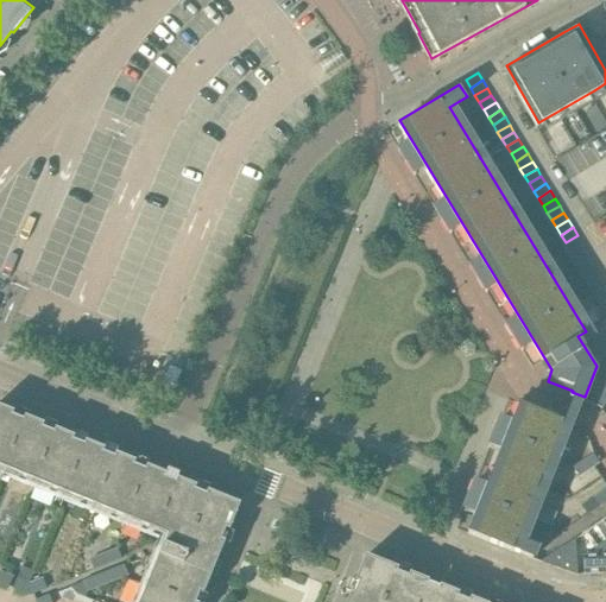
[(566,242),(569,249),(582,242),(578,235),(566,242)]
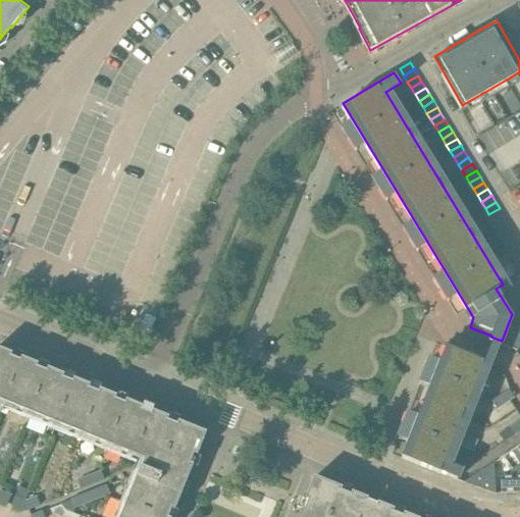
[(488,214),(492,220),(504,214),(500,208),(488,214)]
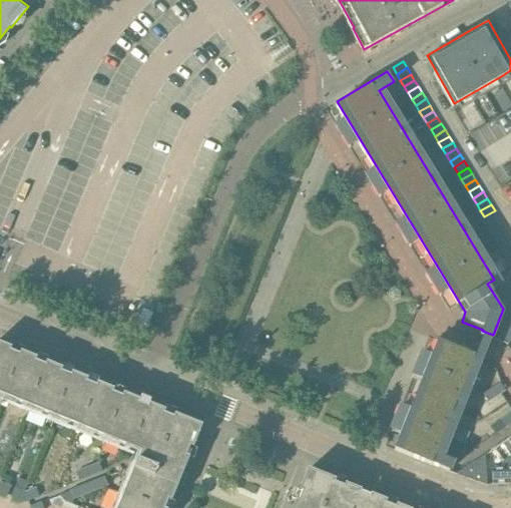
[(484,216),(488,222),(498,216),(495,210),(484,216)]
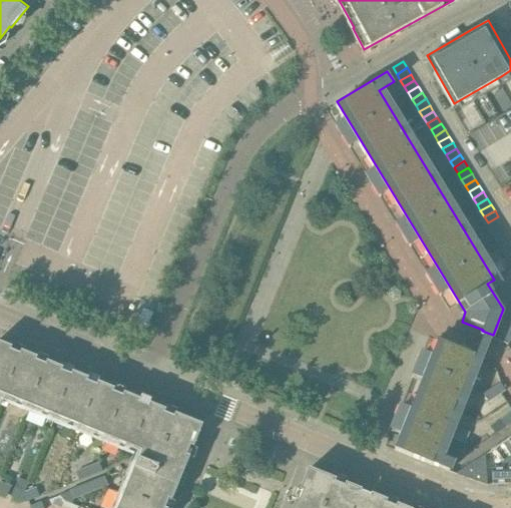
[(488,222),(492,229),(502,222),(498,216),(488,222)]
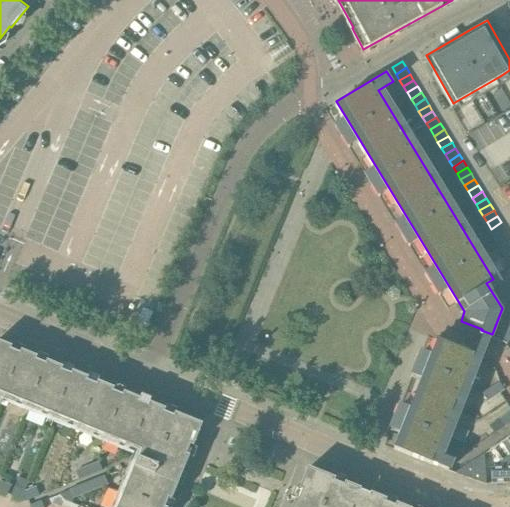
[(491,229),(495,235),(505,228),(501,222),(491,229)]
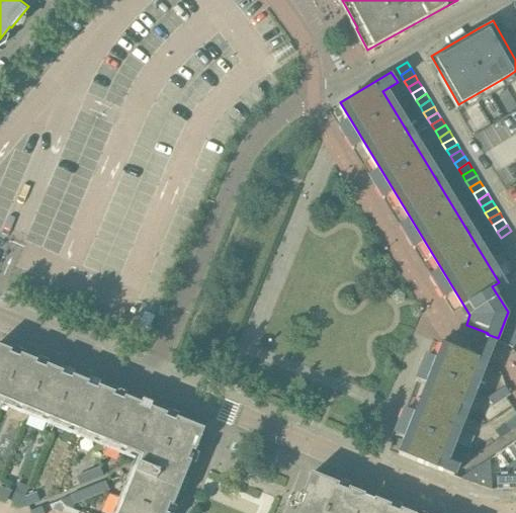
[(515,238),(511,231),(501,238),(504,244),(515,238)]
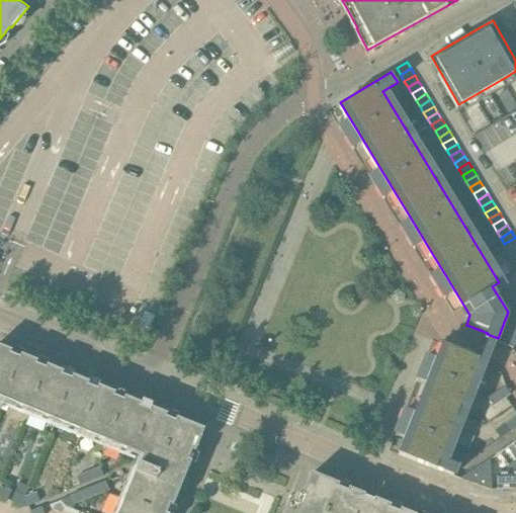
[(504,244),(508,250),(515,245),(515,238),(504,244)]
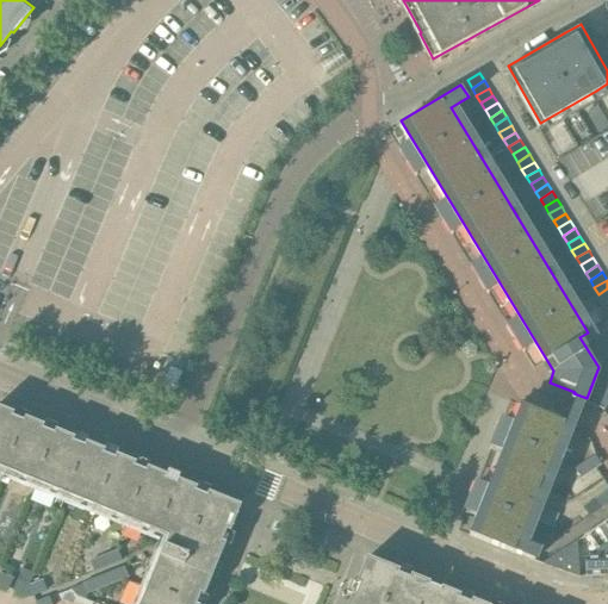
[(607,394),(600,390),(593,399),(607,404),(607,394)]
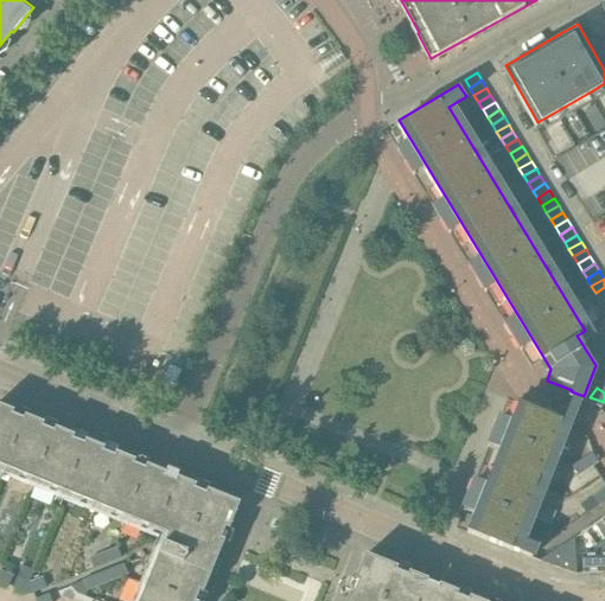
[(566,415),(520,397),(469,528),(534,552),(539,539),(520,532),(566,415)]
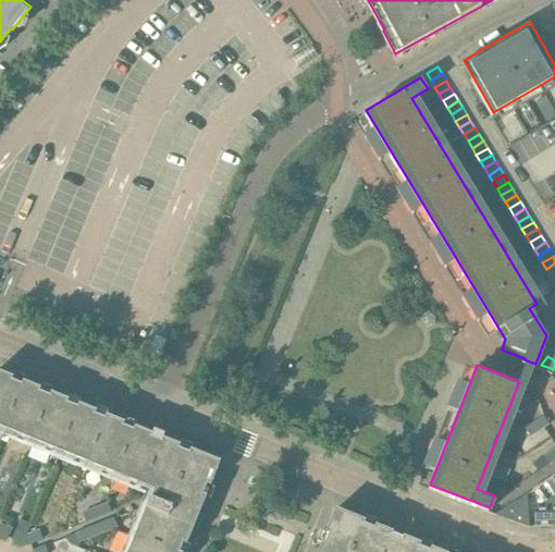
[(14,373),(0,367),(0,422),(158,487),(150,505),(150,504),(128,551),(183,551),(184,550),(181,549),(185,539),(188,540),(208,492),(205,491),(209,481),(212,482),(222,458),(192,445),(190,450),(181,445),(182,441),(164,434),(163,438),(152,433),(153,430),(136,424),(135,427),(124,422),(126,419),(108,412),(107,415),(97,411),(98,407),(81,401),(79,404),(69,400),(70,396),(52,389),(51,392),(40,389),(42,384),(25,378),(23,381),(13,377),(14,373)]
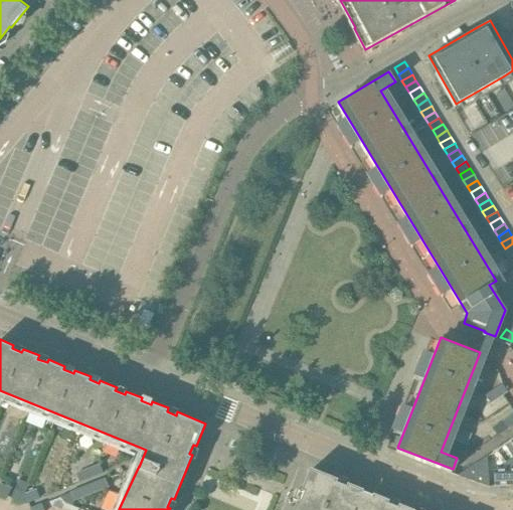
[(500,393),(508,387),(504,380),(495,386),(500,393)]
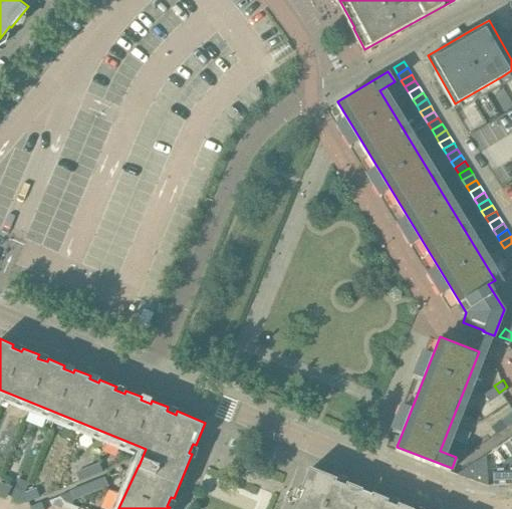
[(494,386),(486,391),(491,398),(499,393),(494,386)]
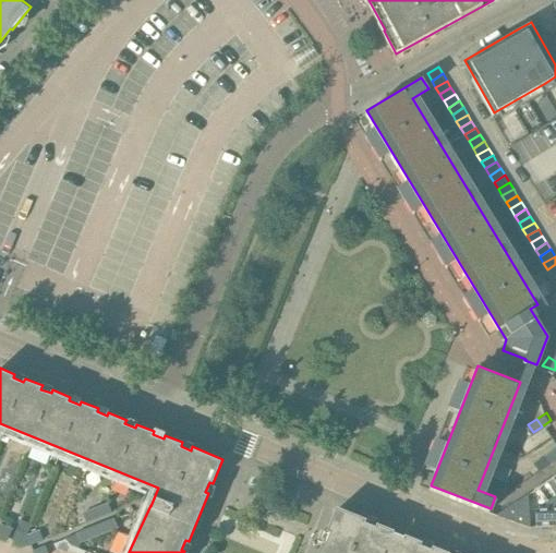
[(555,446),(545,453),(551,460),(555,457),(555,446)]
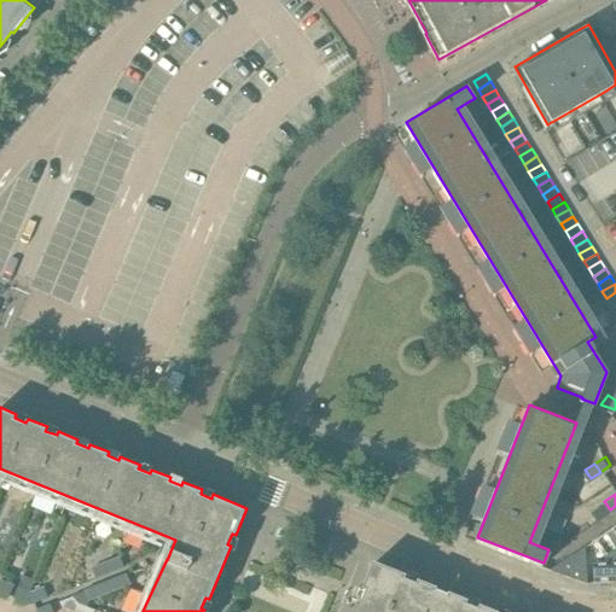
[(569,516),(551,508),(545,523),(563,530),(569,516)]
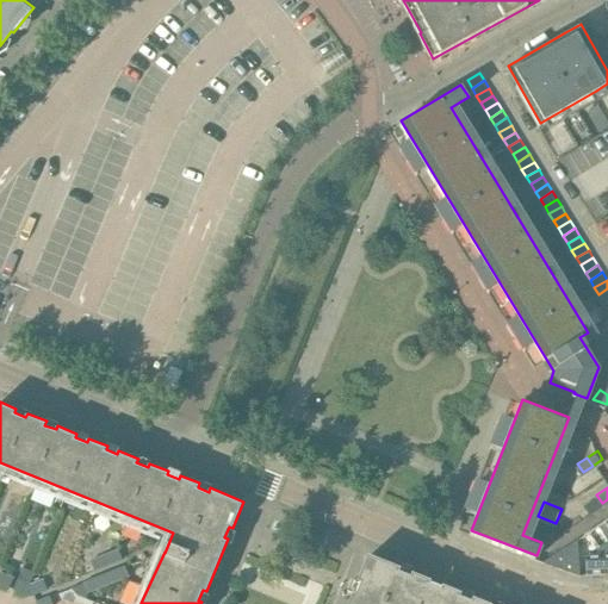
[(601,550),(587,552),(588,571),(607,570),(607,516),(601,521),(607,531),(607,537),(601,542),(601,550)]
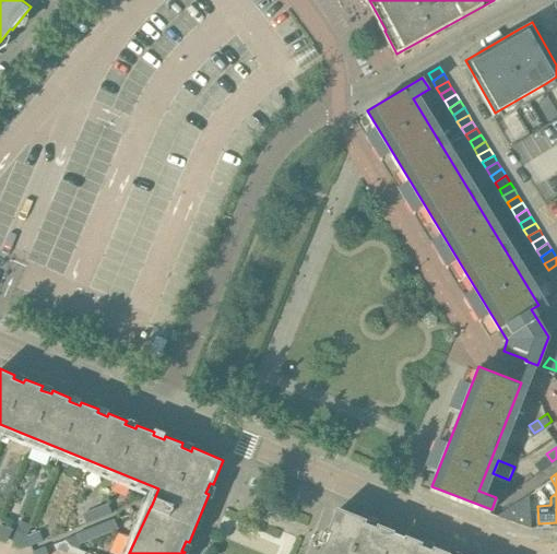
[(533,525),(526,494),(500,510),(499,513),(533,525)]
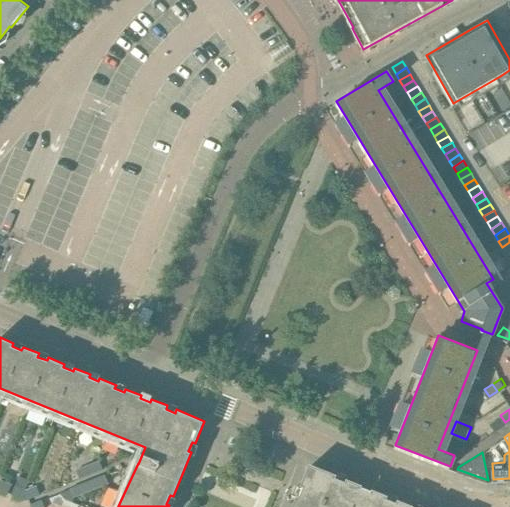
[(98,458),(86,463),(90,471),(102,466),(98,458)]
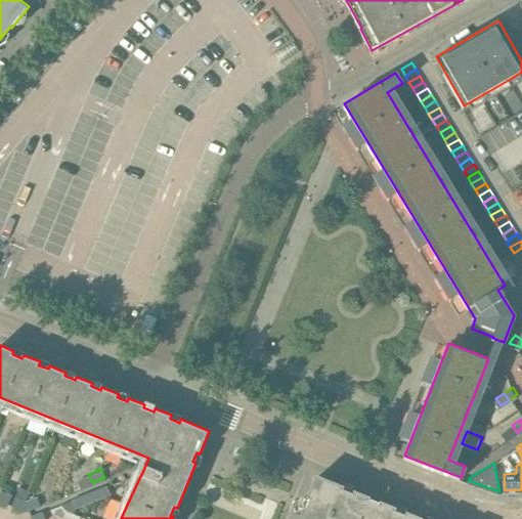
[(80,487),(92,482),(88,474),(77,479),(80,487)]
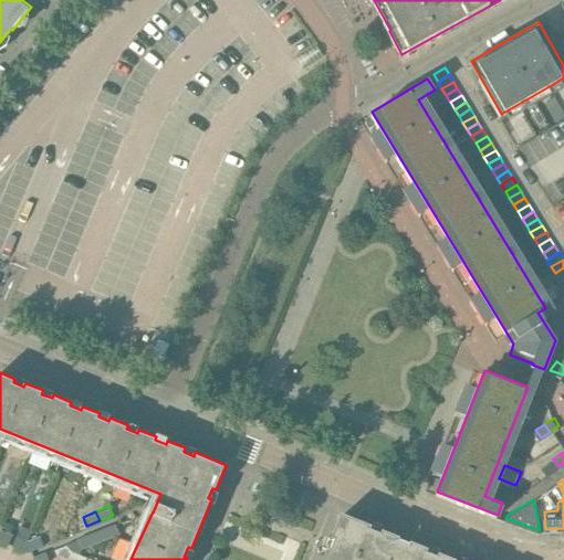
[(373,525),(342,513),(332,537),(335,538),(332,548),(329,547),(322,559),(457,559),(439,551),(438,556),(428,551),(429,548),(411,540),(410,543),(399,539),(400,536),(383,529),(382,532),(372,528),(373,525)]
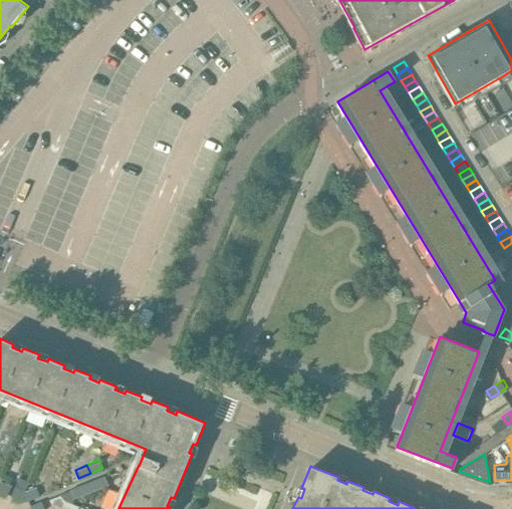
[(104,474),(92,479),(95,487),(107,482),(104,474)]
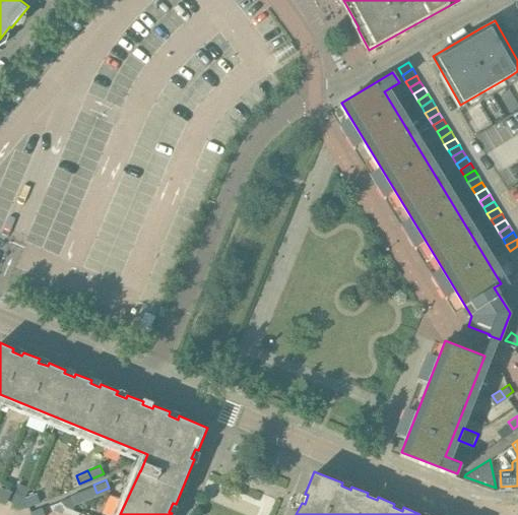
[(12,489),(1,485),(0,487),(0,493),(9,497),(12,489)]
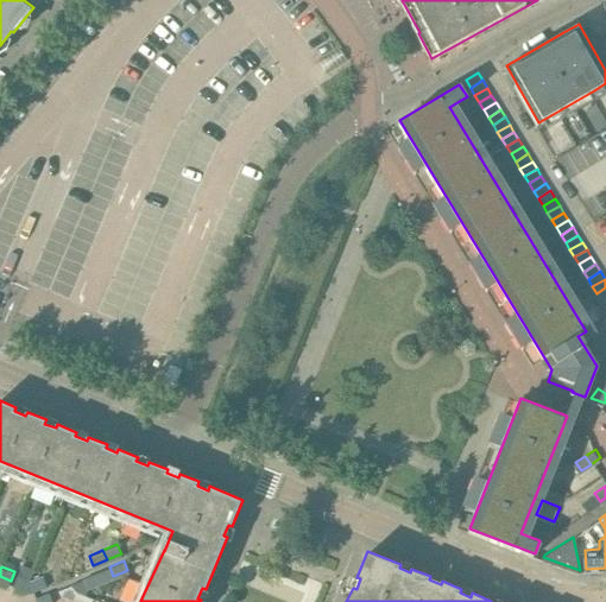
[(100,581),(113,576),(109,566),(95,571),(100,581)]
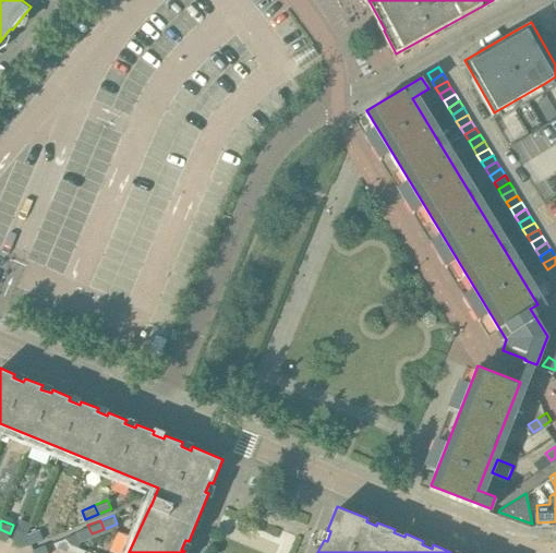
[(79,539),(92,533),(87,525),(74,530),(79,539)]
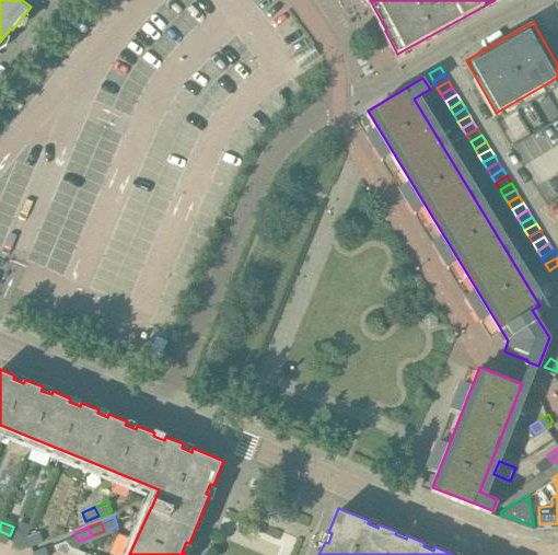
[(30,533),(18,529),(14,538),(30,544),(30,533)]
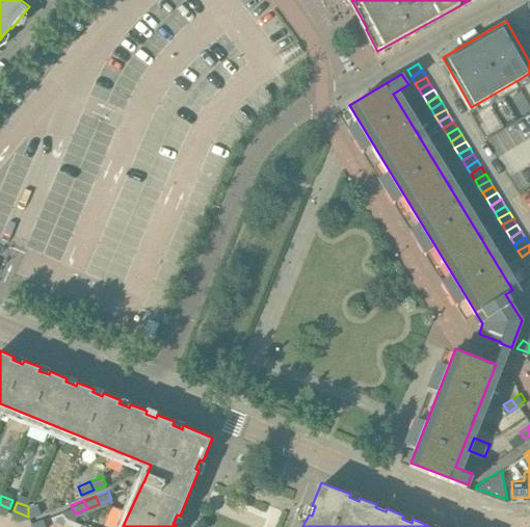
[(28,517),(43,510),(40,502),(28,506),(28,517)]
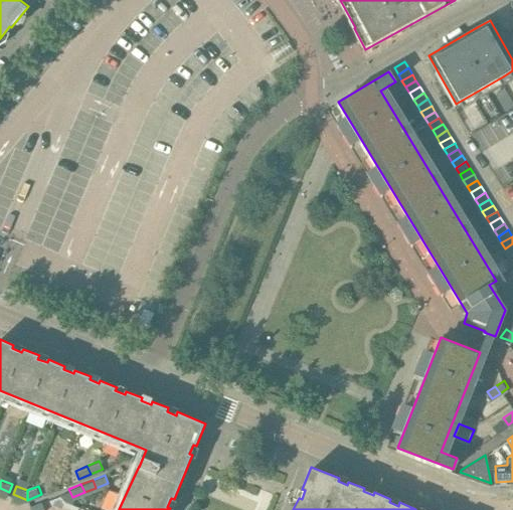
[(40,509),(46,508),(43,500),(31,504),(33,509),(40,509)]
